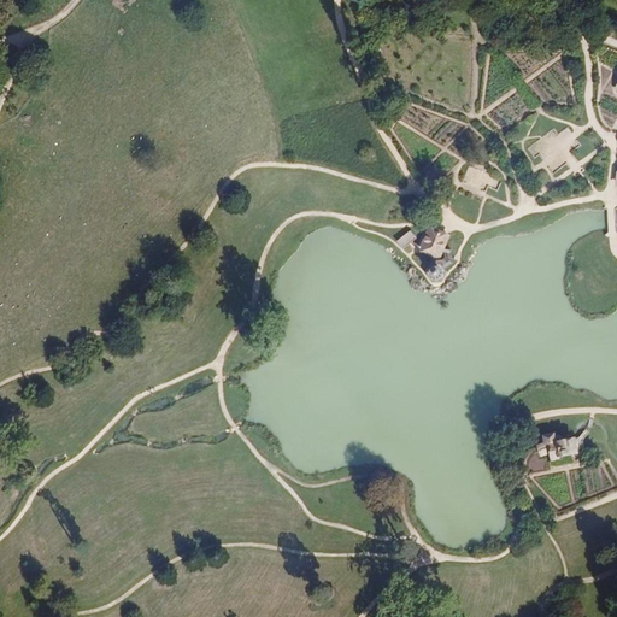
[(582,146),(577,140),(576,140),(580,146),(570,153),(577,163),(579,162),(573,153),(582,146)]
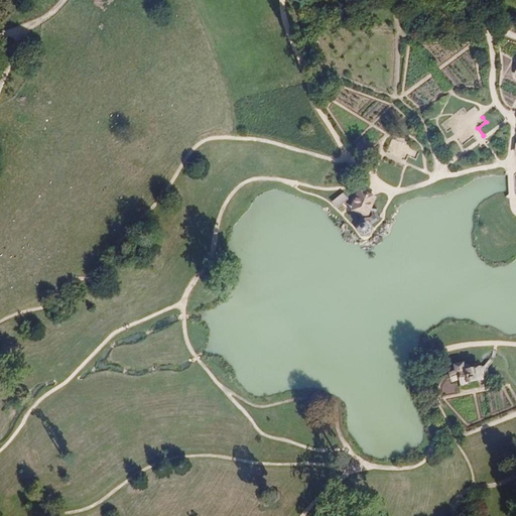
[(450,131),(453,133),(454,132),(452,129),(447,131),(442,124),(446,121),(445,120),(440,124),(447,133),(450,131)]
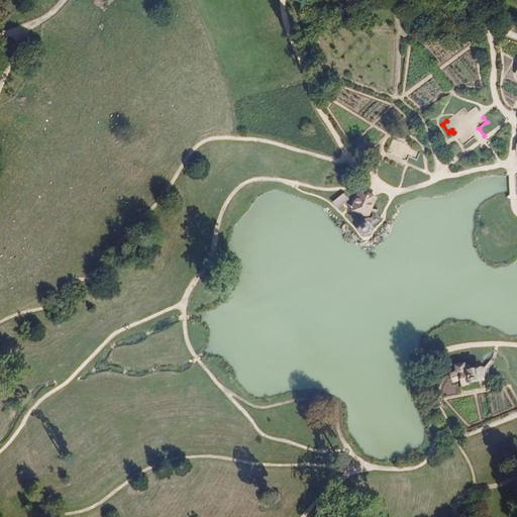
[(463,144),(459,139),(458,141),(462,146),(463,146),(474,139),(476,141),(478,140),(475,136),(463,144)]
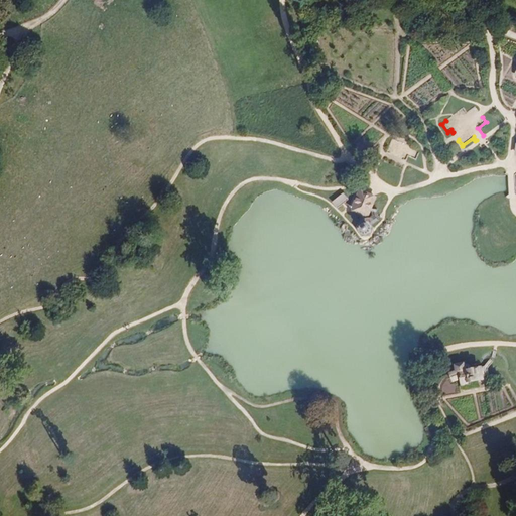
[(350,210),(368,217),(376,196),(359,188),(350,210)]
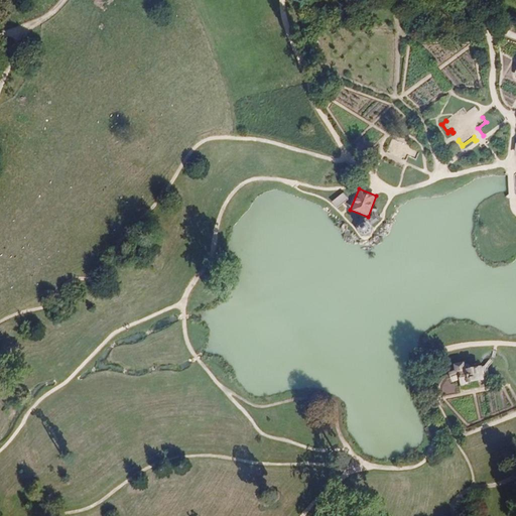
[(348,199),(343,194),(332,202),(335,205),(337,208),(348,199)]
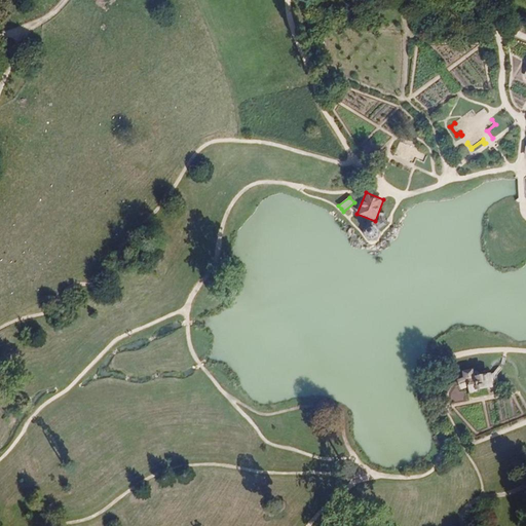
[(365,229),(364,233),(366,237),(369,240),(373,241),(377,239),(380,236),(381,232),(379,228),(376,225),(372,224),(369,225),(368,226),(365,229)]
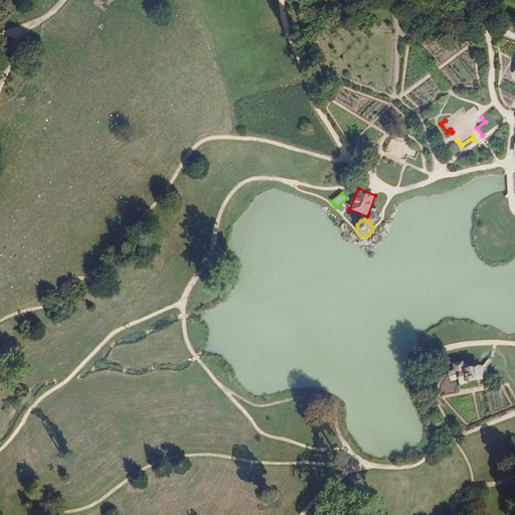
[(482,379),(479,365),(464,368),(463,363),(453,365),(454,371),(449,372),(451,381),(459,380),(460,386),(470,384),(470,382),(482,379)]
